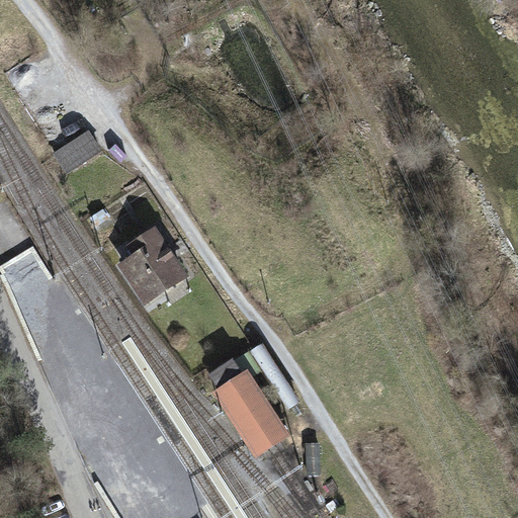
[(89,131),(53,153),(66,173),(102,151),(89,131)]
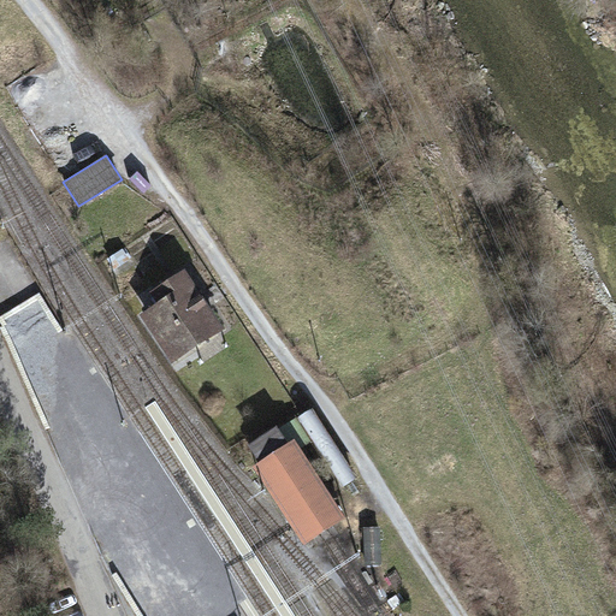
[(347,237),(355,253),(369,246),(361,230),(347,237)]
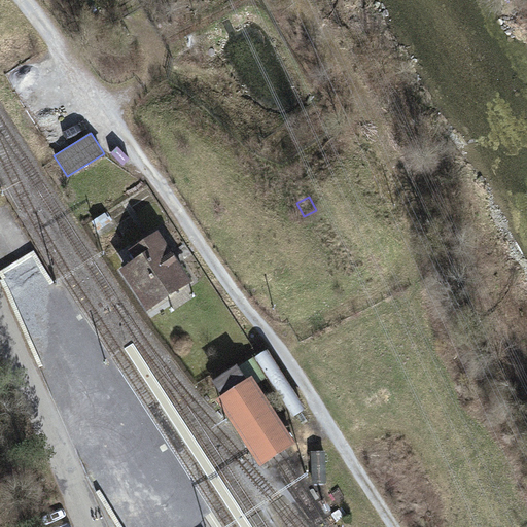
[(134,260),(121,269),(148,308),(192,278),(159,229),(127,250),(134,260)]
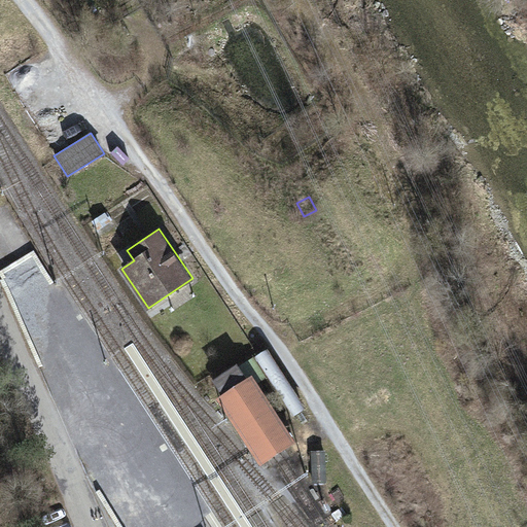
[(212,380),(221,395),(247,379),(251,376),(256,385),(269,378),(254,356),(238,366),(236,364),(212,380)]
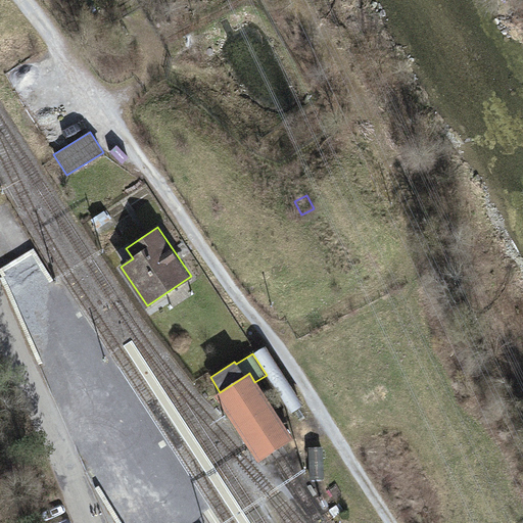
[(220,392),(216,395),(258,460),(274,449),(291,438),(254,382),(249,373),(245,376),(220,392)]
